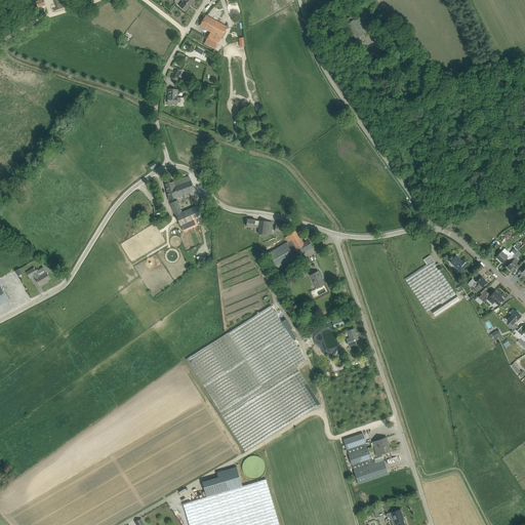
[(180,0),(183,2),(179,6),(186,10),(194,0),(180,0)]
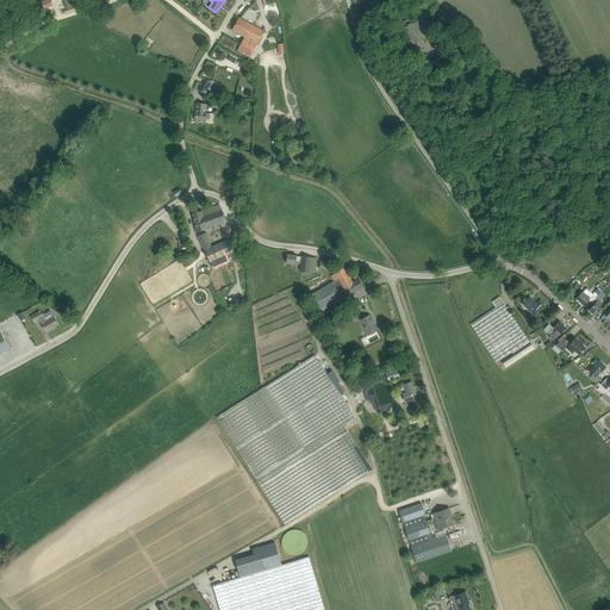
[(232,30),(235,31),(246,37),(238,50),(250,57),(257,43),(265,31),(240,18),(232,30)]
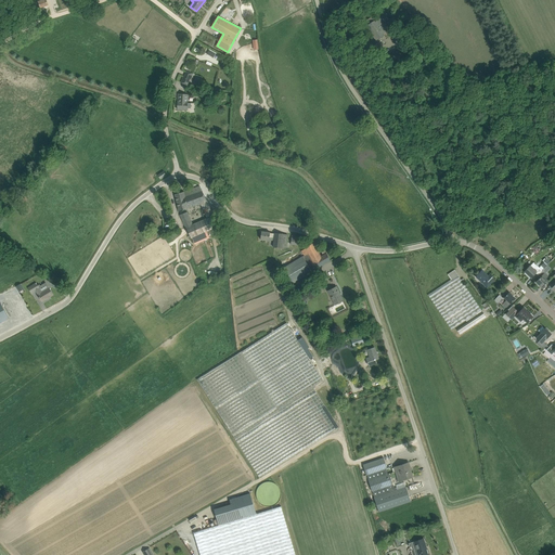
[(376,40),(386,35),(385,34),(387,33),(384,27),(385,26),(379,17),(376,20),(373,16),(360,24),(362,28),(366,26),(376,40)]
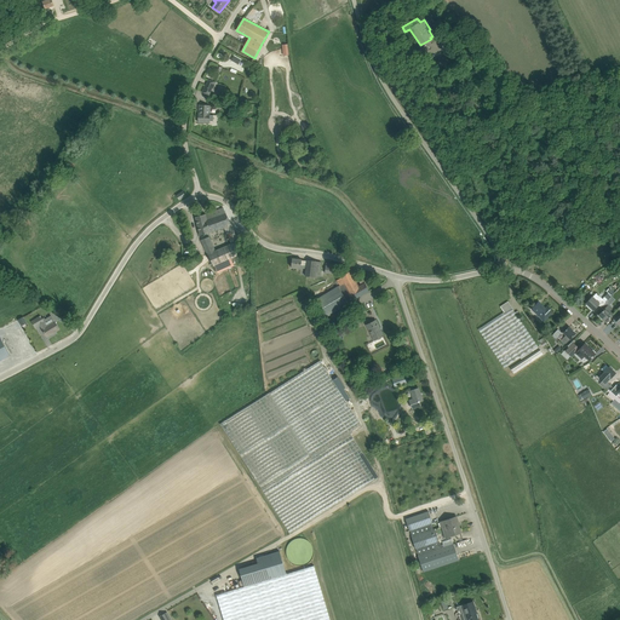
[(287,45),(275,46),(275,57),(288,57),(287,45)]
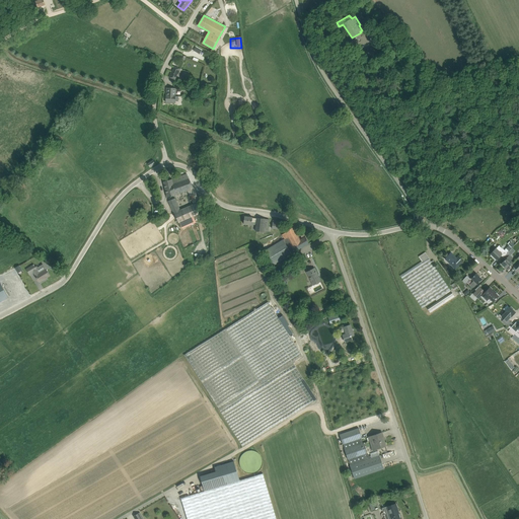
[(174,67),(172,72),(171,71),(169,77),(175,79),(177,74),(178,74),(180,69),(174,67)]
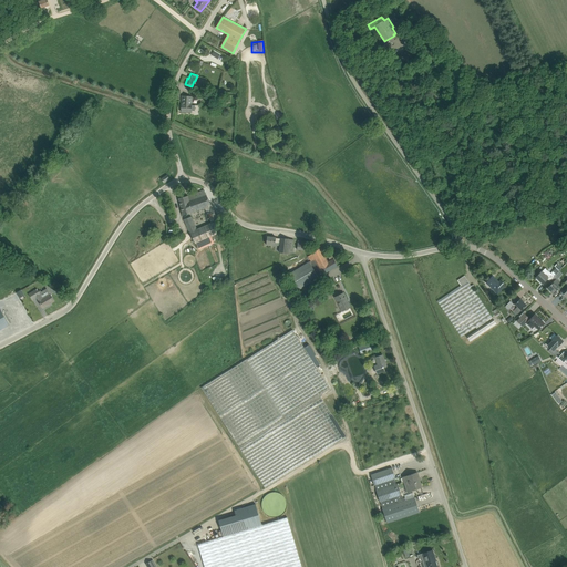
[(193,96),(183,96),(182,104),(182,112),(192,112),(193,111),(195,111),(195,105),(193,105),(193,96)]
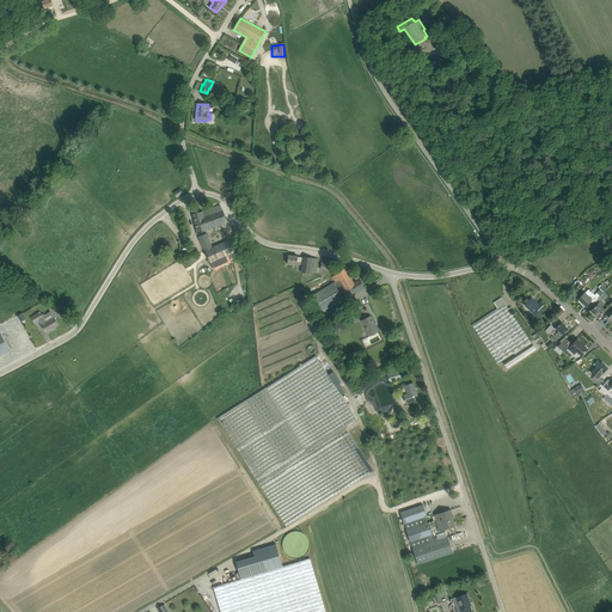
[(206,231),(222,225),(228,221),(220,204),(203,212),(193,214),(197,233),(206,231)]
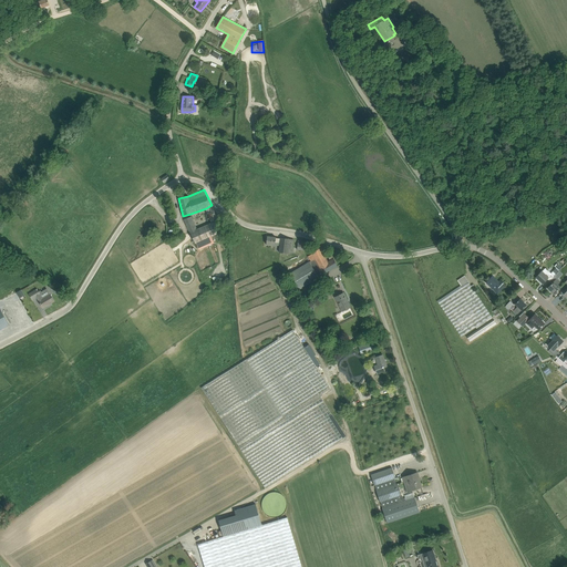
[(219,233),(215,222),(213,223),(199,228),(197,229),(192,216),(184,219),(189,233),(191,233),(195,244),(196,243),(210,237),(219,233)]
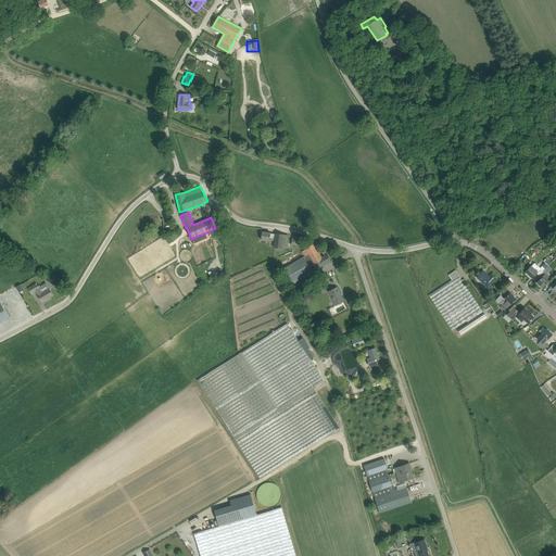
[(274,247),(287,249),(288,235),(283,235),(276,234),(270,234),(270,232),(262,231),(262,239),(269,240),(270,238),(275,239),(274,247)]
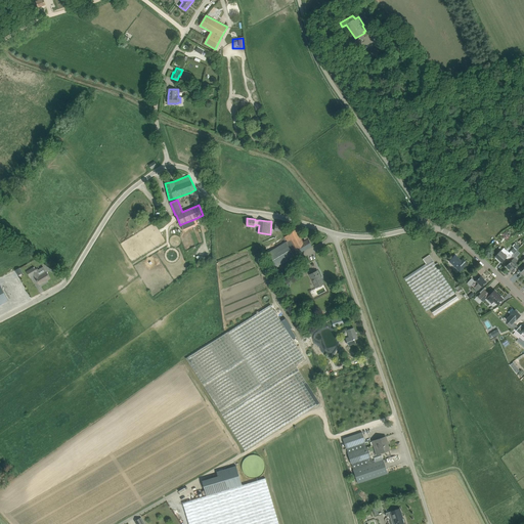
[(275,268),(295,256),(298,254),(312,246),(308,238),(303,242),(296,229),(288,234),(285,236),(288,242),(266,254),(275,268)]
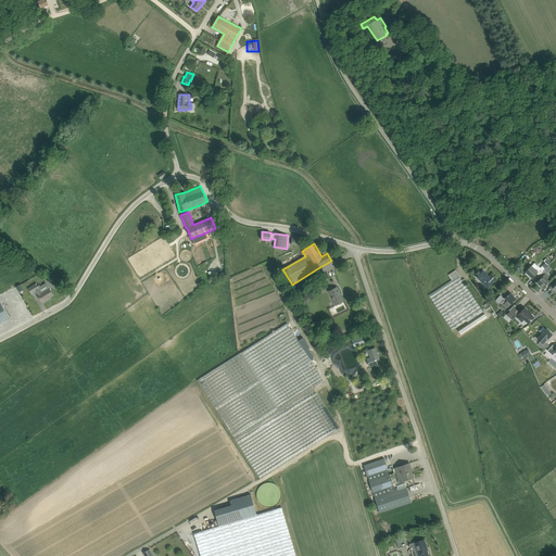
[(531,266),(526,272),(532,278),(538,273),(534,269),(538,266),(534,263),(531,266)]
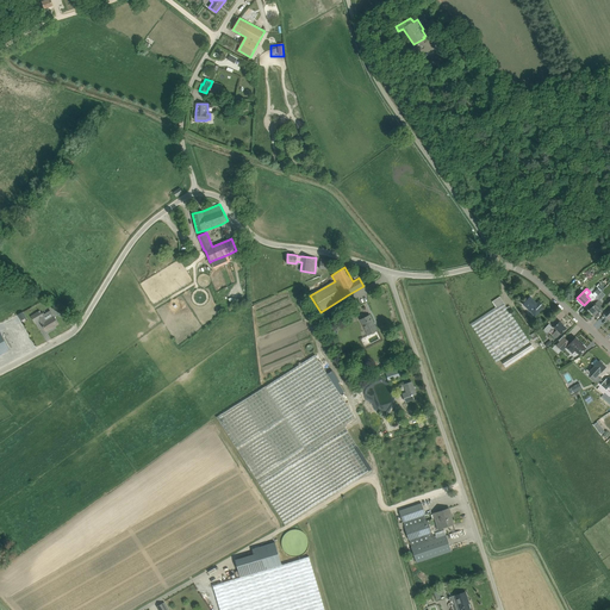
[(596,317),(598,315),(603,310),(599,306),(604,300),(598,296),(596,298),(597,298),(592,303),(593,305),(589,310),(596,317)]
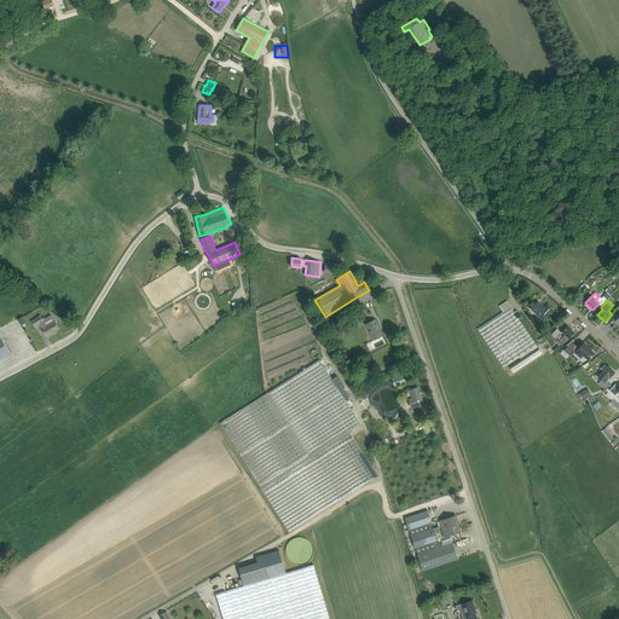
[(538,301),(531,308),(543,320),(551,311),(548,307),(547,310),(538,301)]
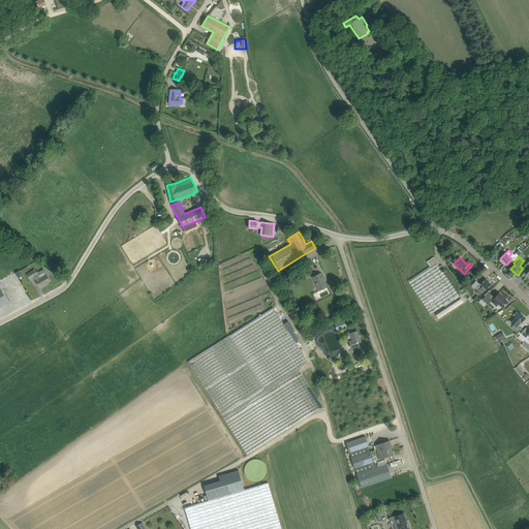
[(437,267),(408,284),(430,318),(459,301),(437,267)]
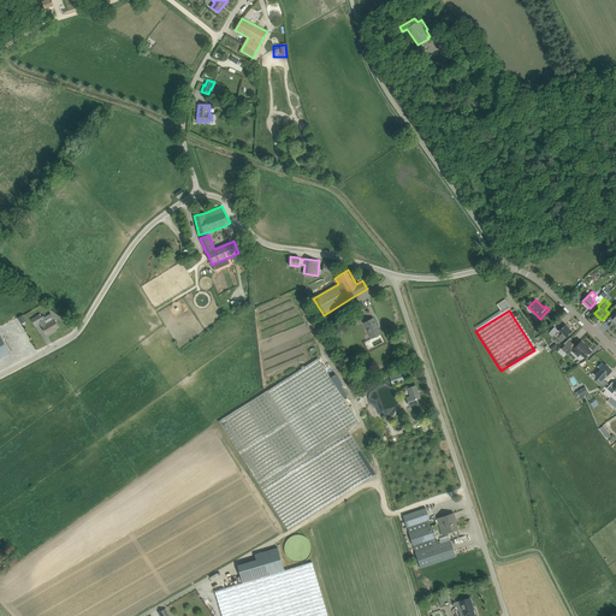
[(42,327),(47,335),(59,327),(54,319),(47,324),(41,314),(31,319),(35,325),(40,323),(42,327)]
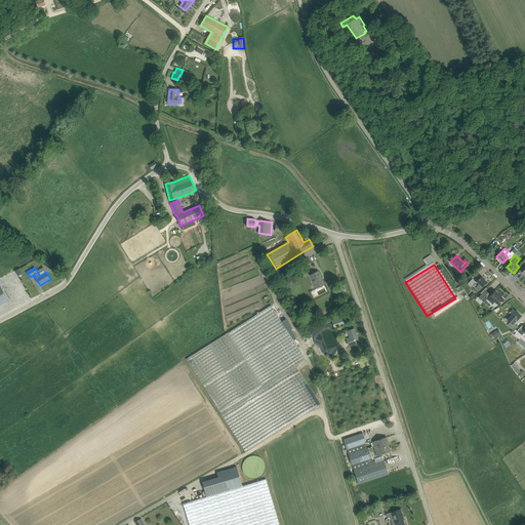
[(318,271),(311,275),(317,288),(325,284),(318,271)]
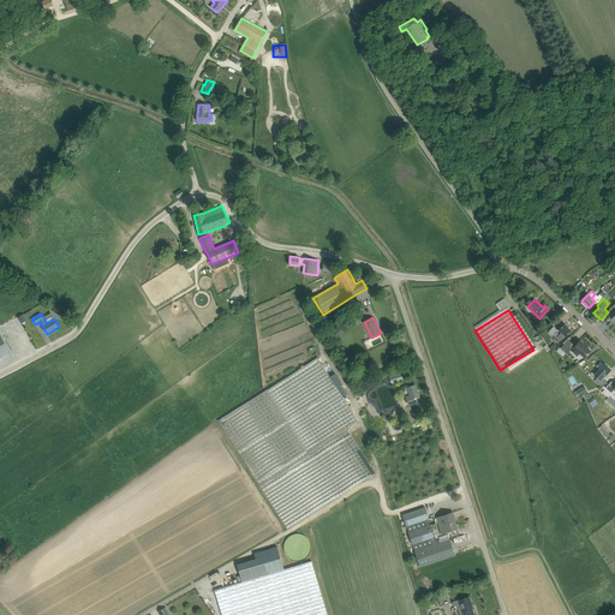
[(559,329),(561,333),(557,336),(561,341),(571,330),(563,324),(559,329)]
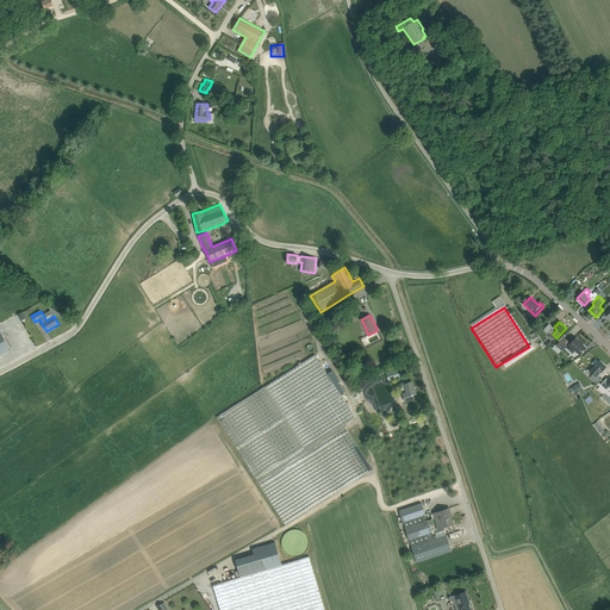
[(576,350),(580,354),(586,348),(585,347),(583,344),(583,346),(574,337),(570,343),(564,337),(556,346),(559,348),(562,350),(566,347),(573,353),(576,350)]
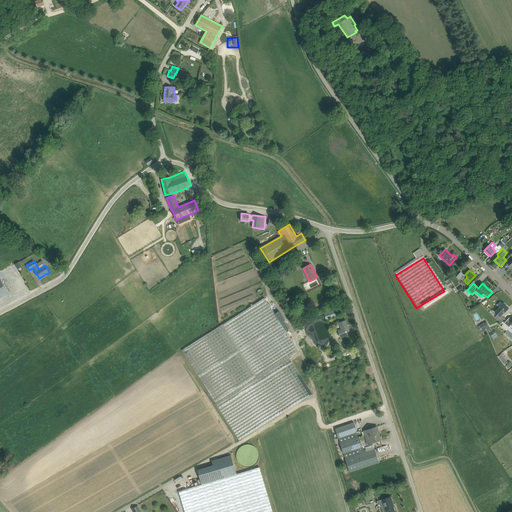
[(182,350),(215,403),(240,440),(313,394),(289,357),(298,351),(285,331),(289,329),(284,321),(286,320),(279,310),(274,314),(264,298),(182,350)]
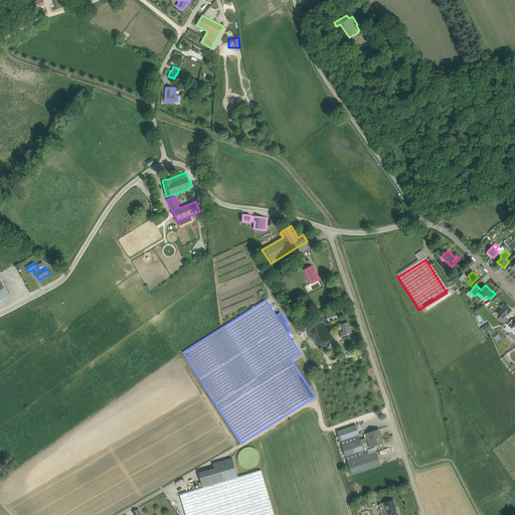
[(511,310),(506,305),(502,309),(497,314),(502,319),(507,314),(511,310)]
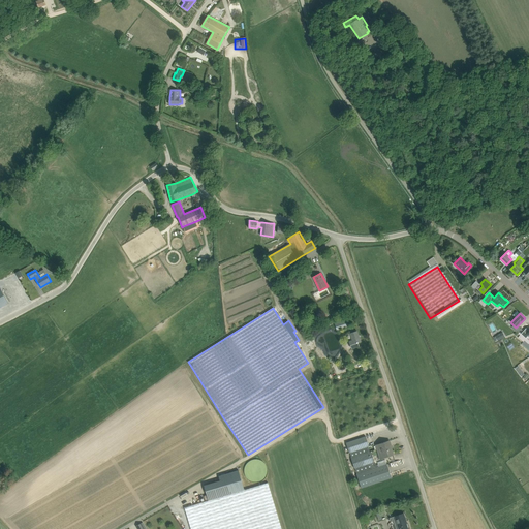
[(337,330),(349,325),(347,320),(335,323),(337,330)]
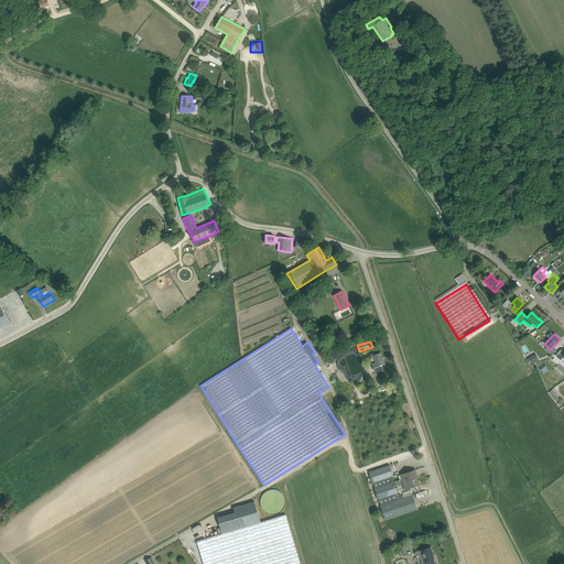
[(357,350),(343,355),(350,377),(366,371),(364,366),(362,367),(357,350)]
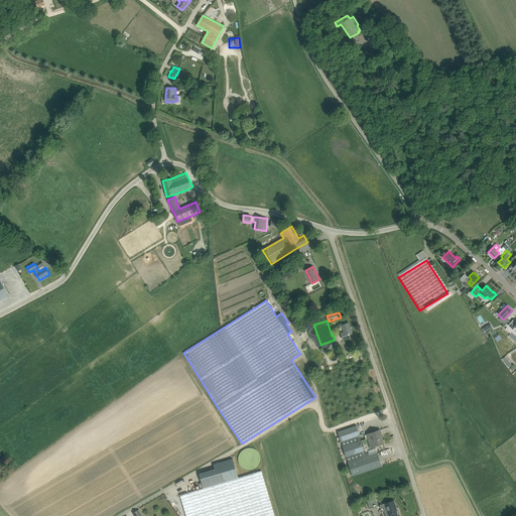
[(339,328),(343,340),(350,338),(349,335),(352,334),(348,323),(342,325),(343,327),(339,328)]
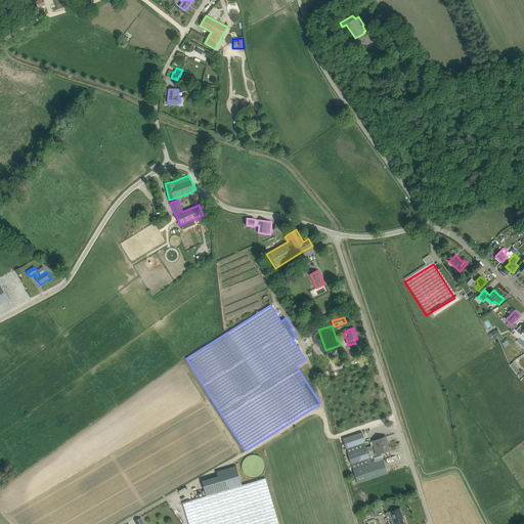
[(490,334),(492,337),(493,338),(500,334),(497,329),(490,334)]
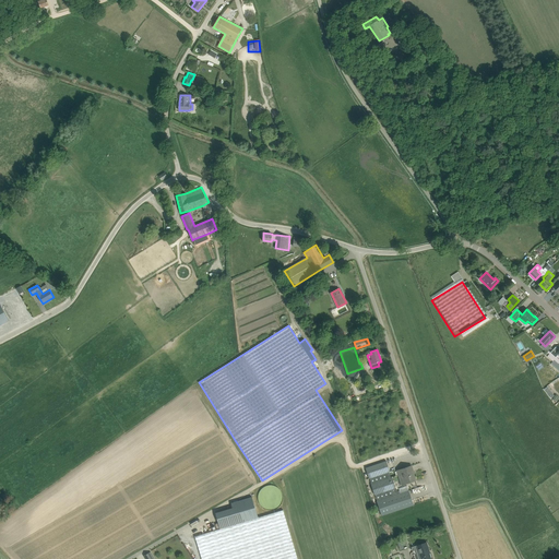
[(542,360),(547,369),(554,365),(548,356),(542,360)]
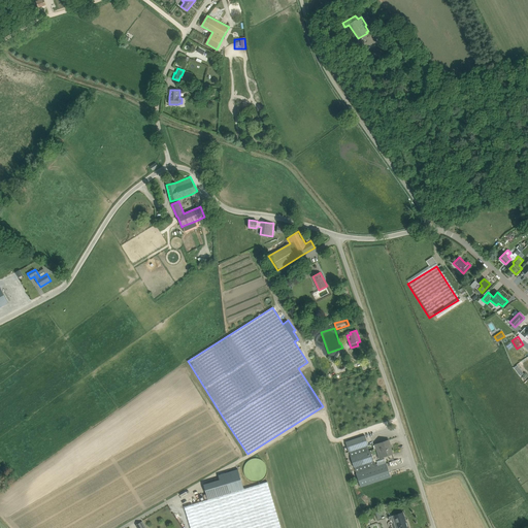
[(356,473),(361,487),(391,476),(386,463),(382,465),(380,465),(372,468),(370,462),(373,461),(370,451),(369,452),(367,446),(368,446),(365,436),(345,442),(349,452),(351,458),(354,467),(355,467),(357,472),(356,473)]
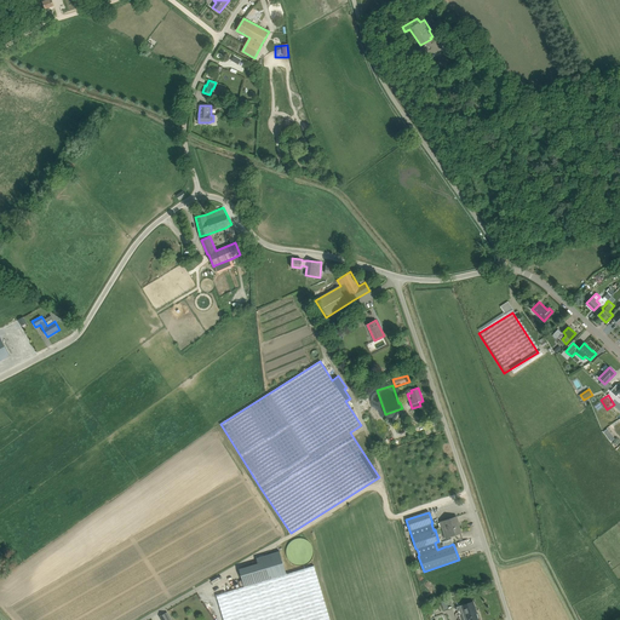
[(446,521),(441,522),(442,527),(443,532),(446,538),(460,533),(458,523),(459,523),(457,517),(446,521)]
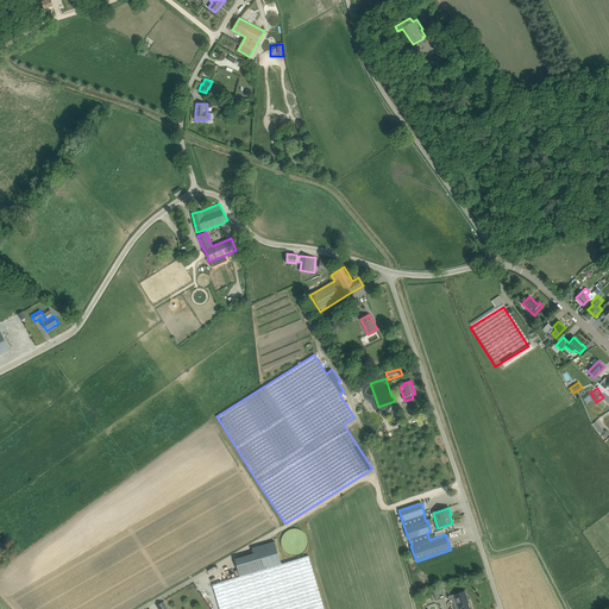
[(307,545),(307,541),(307,539),(307,537),(306,534),(303,533),(301,531),(300,529),(296,528),(294,528),(292,528),(289,529),(287,531),(284,533),(283,534),(282,537),(281,539),(281,541),(281,545),(282,547),(283,550),(284,551),(287,553),(289,554),(292,554),(294,556),(296,554),(300,554),(301,553),(303,551),(306,550),(307,547),(307,545)]
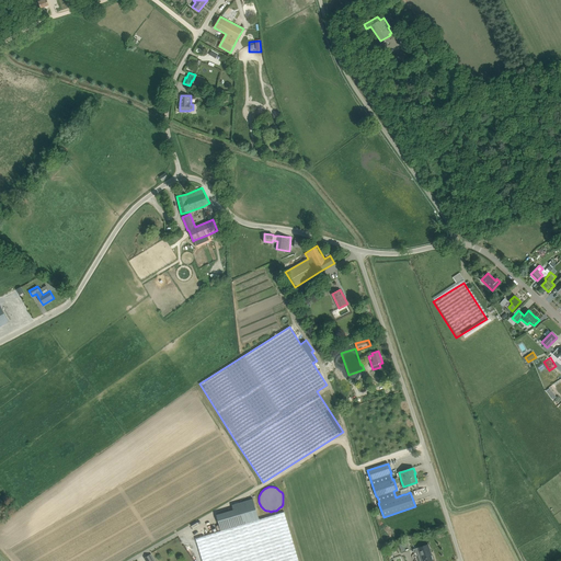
[(216,515),(221,530),(196,538),(203,560),(298,560),(284,512),(260,519),(253,499),(232,504),(233,510),(216,515)]
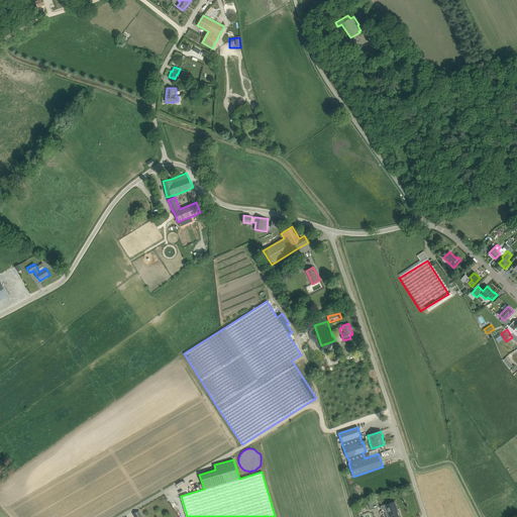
[(386,516),(397,516),(399,516),(396,509),(397,508),(395,502),(381,506),(382,510),(385,512),(386,516)]
